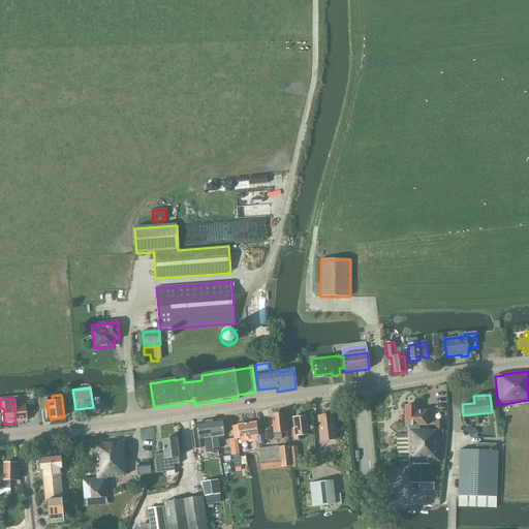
[(19,398),(13,398),(16,423),(28,422),(27,414),(35,413),(34,402),(28,402),(28,405),(20,406),(19,398)]
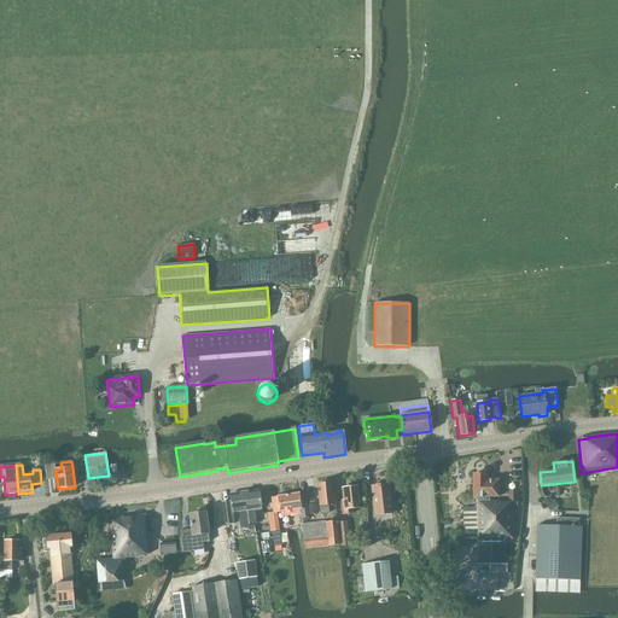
[(41,466),(42,485),(53,484),(52,466),(41,466)]
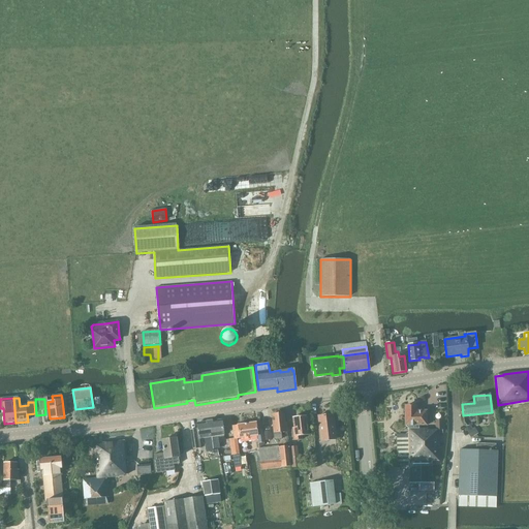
[(408,429),(408,435),(397,434),(397,466),(409,466),(409,483),(431,483),(432,462),(438,462),(438,433),(442,433),(442,421),(436,421),(436,431),(429,431),(429,429),(419,429),(419,426),(426,426),(426,411),(416,411),(416,405),(405,405),(405,426),(408,429)]
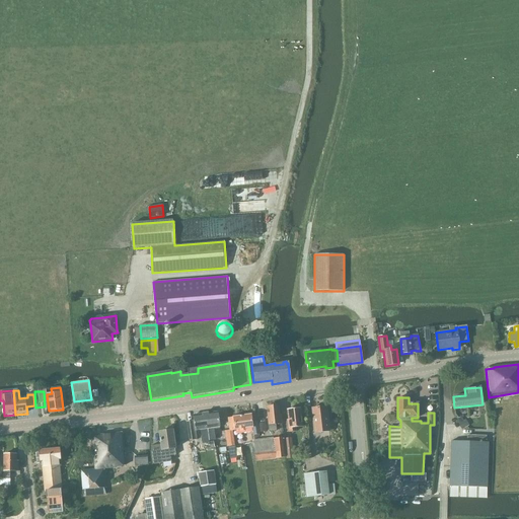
[(282,425),(281,415),(280,415),(279,405),(266,406),(269,432),(276,431),(276,425),(282,425)]
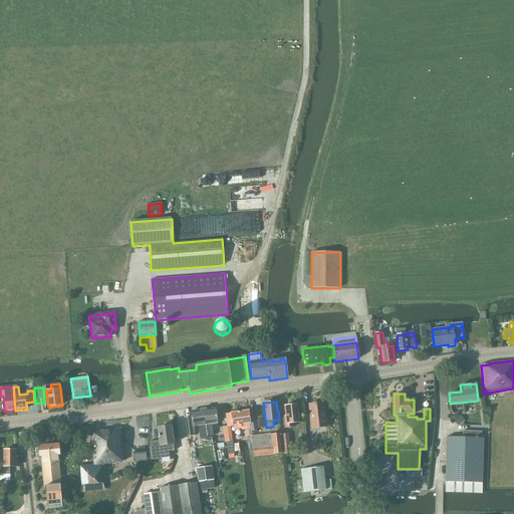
[(316,405),(308,406),(311,430),(326,428),(323,404),(321,404),(320,403),(316,403),(316,405)]
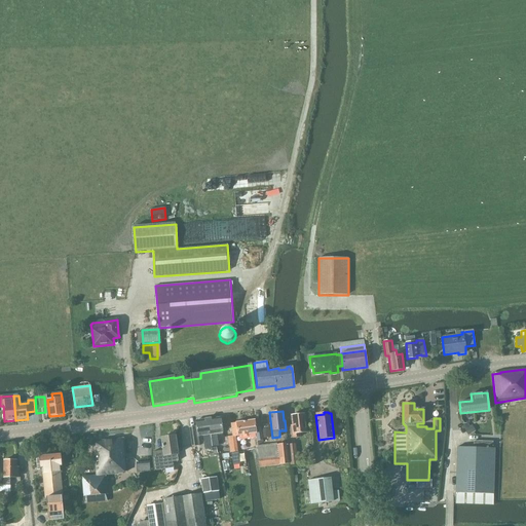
[(305,422),(306,421),(305,414),(304,415),(304,413),(291,415),(293,426),(290,426),(292,439),(300,438),(301,434),(306,434),(305,422)]
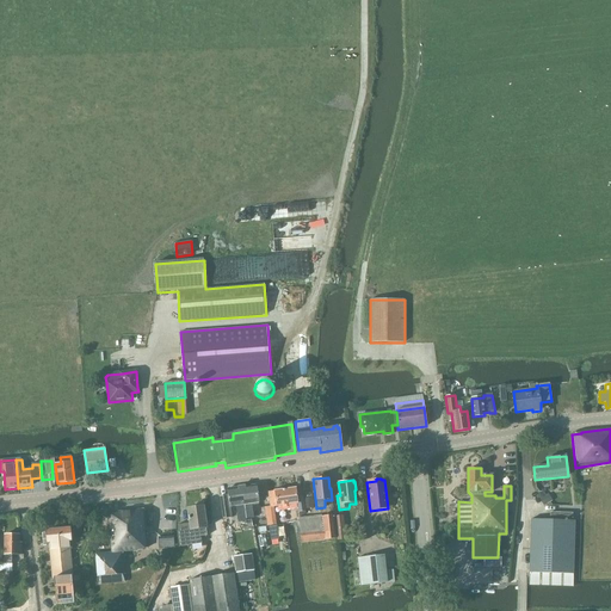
[(257,486),(241,488),(246,519),(254,518),(252,506),(259,505),(257,486)]
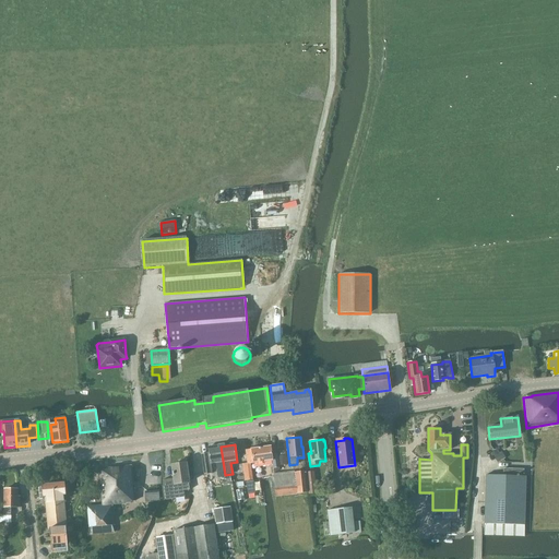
[(225,477),(225,475),(221,447),(207,449),(209,453),(201,454),(204,475),(212,474),(211,465),(216,465),(218,478),(225,477)]
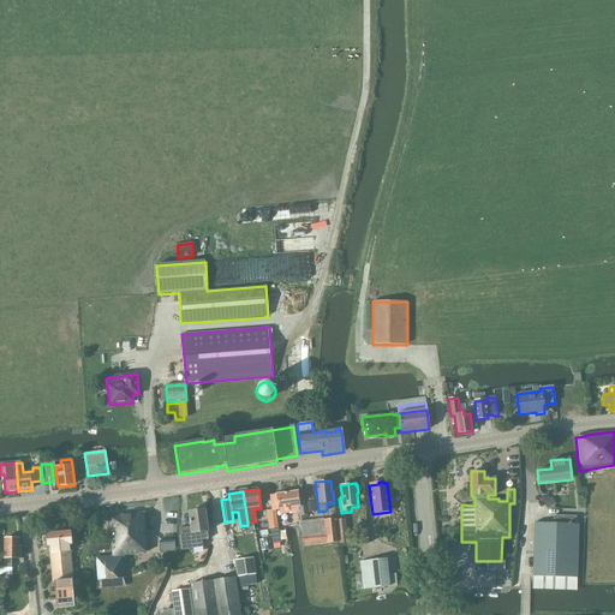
[(300,514),(308,513),(305,500),(298,501),(297,491),(270,496),(272,511),(267,511),(269,530),(276,529),(274,512),(298,508),(300,514)]
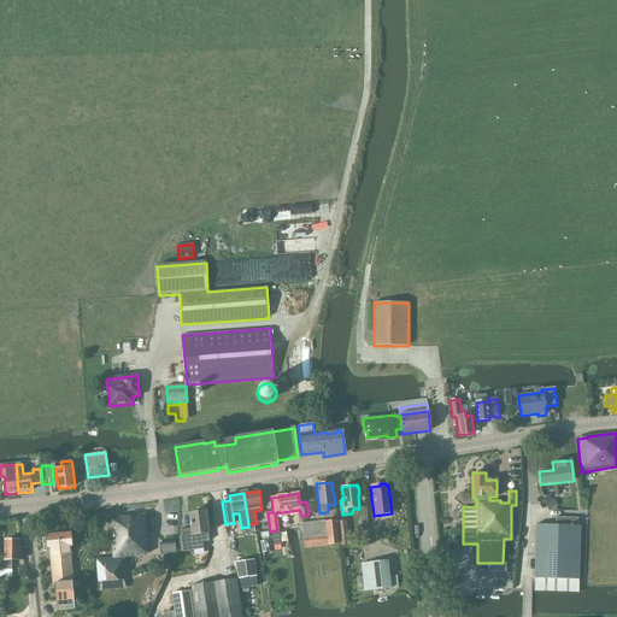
[(550,497),(544,497),(547,503),(546,504),(550,510),(556,506),(550,497)]
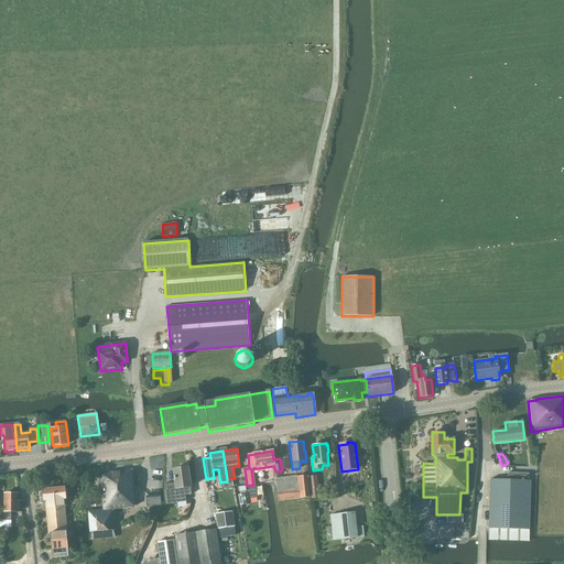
[(164,490),(163,490),(165,506),(186,502),(185,495),(192,495),(191,487),(192,487),(188,467),(172,469),(174,484),(163,485),(164,490)]
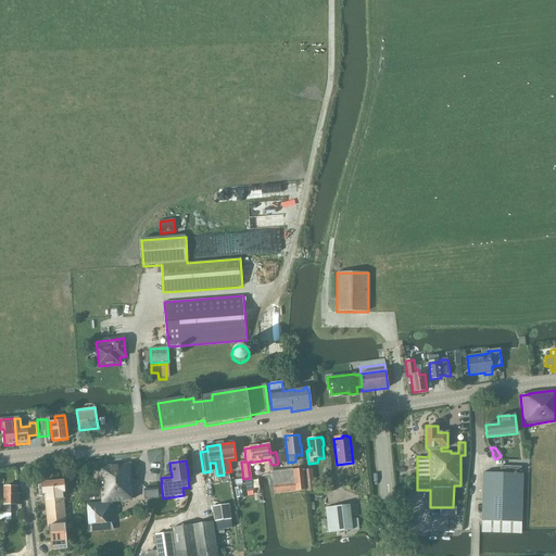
[(125,500),(134,498),(129,464),(98,467),(101,503),(87,504),(89,526),(114,522),(112,504),(125,502),(125,500)]
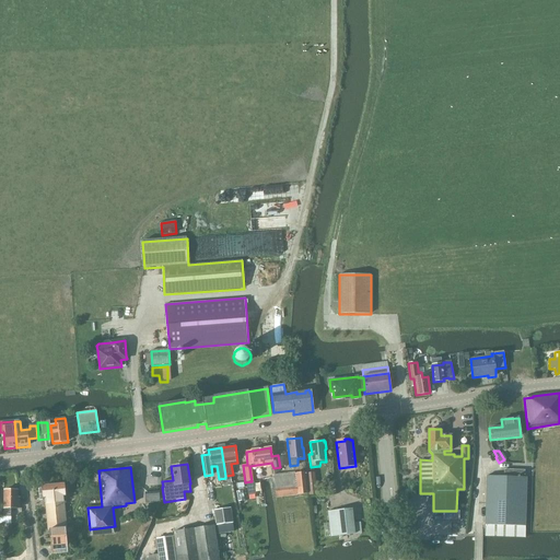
[(280,474),(280,467),(273,468),(275,475),(273,475),(275,476),(273,477),(275,488),(295,486),(294,475),(296,475),(296,473),(280,474)]
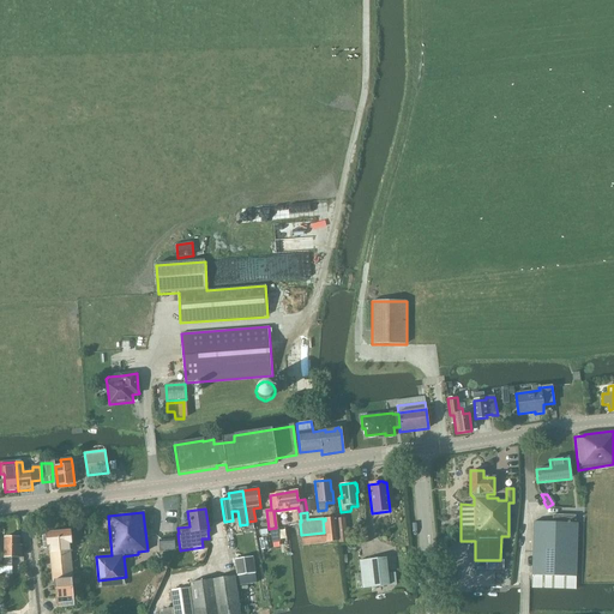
[(553,523),(534,522),(531,589),(576,590),(578,524),(575,523),(575,516),(553,515),(553,523)]
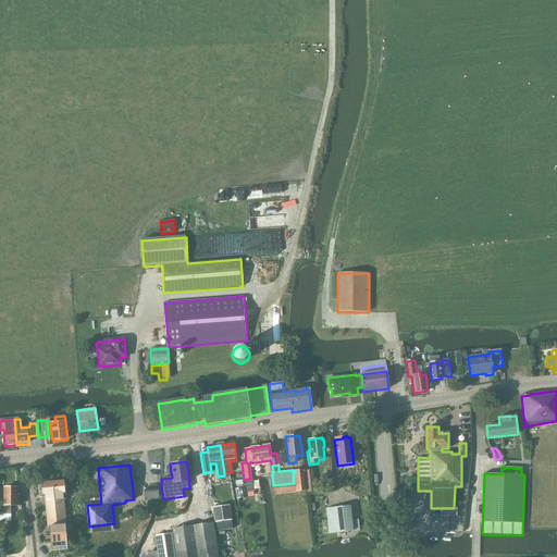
[(304,471),(306,486),(307,493),(316,492),(313,470),(304,471)]
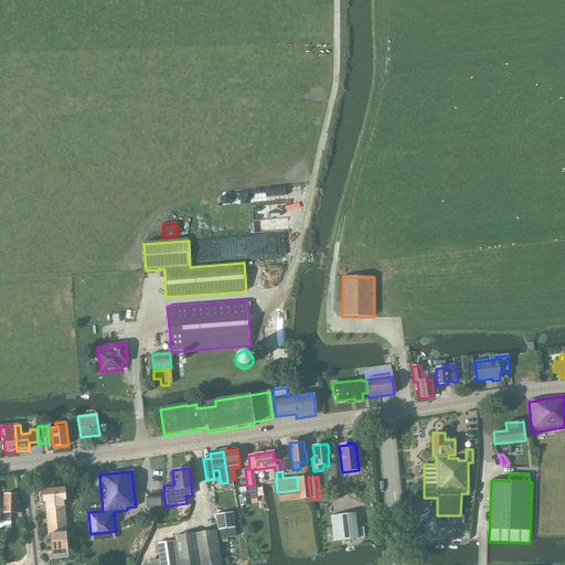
[(298,490),(277,492),(278,503),(311,500),(310,493),(308,478),(299,479),(297,479),(298,490)]
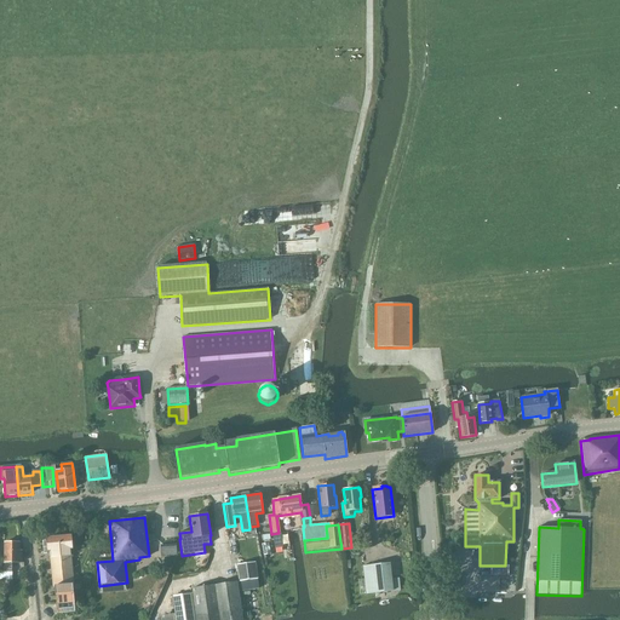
[(58,615),(75,613),(73,585),(75,585),(72,556),(70,557),(70,550),(73,550),(72,537),(47,539),(49,552),(51,552),(52,558),(50,558),(53,587),(55,587),(58,615)]
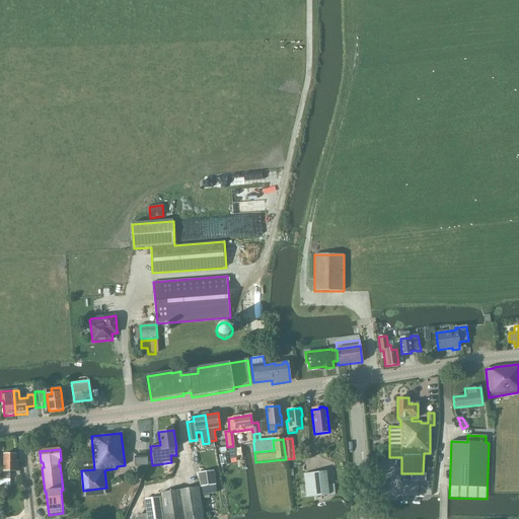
[(4,455),(4,479),(10,479),(10,471),(18,471),(19,461),(16,461),(16,455),(4,455)]
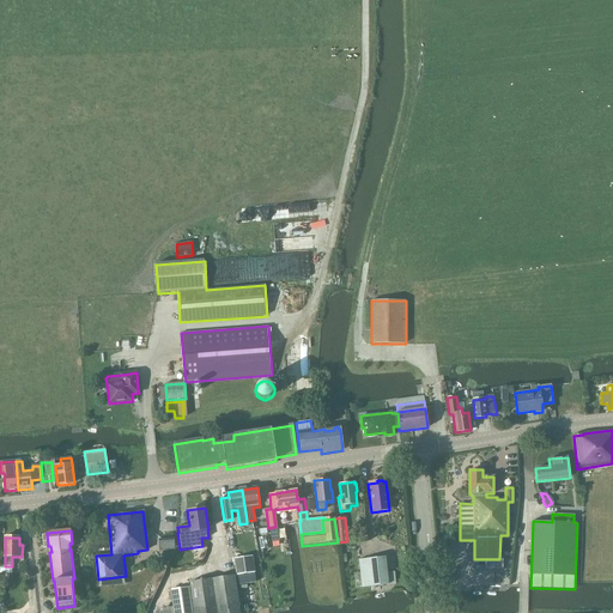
[(253,556),(235,558),(238,584),(256,582),(253,556)]
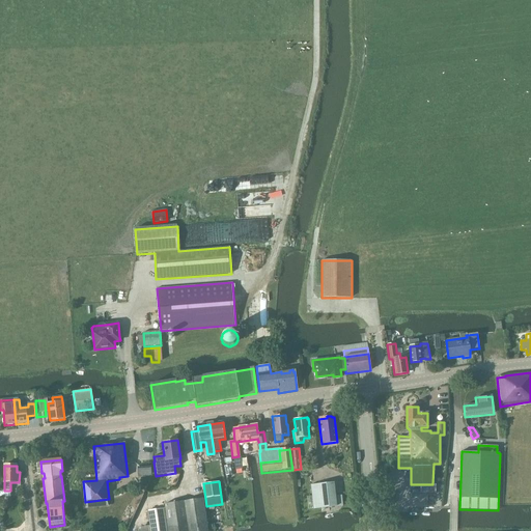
[(334,482),(319,484),(322,508),(337,506),(336,496),(334,482)]
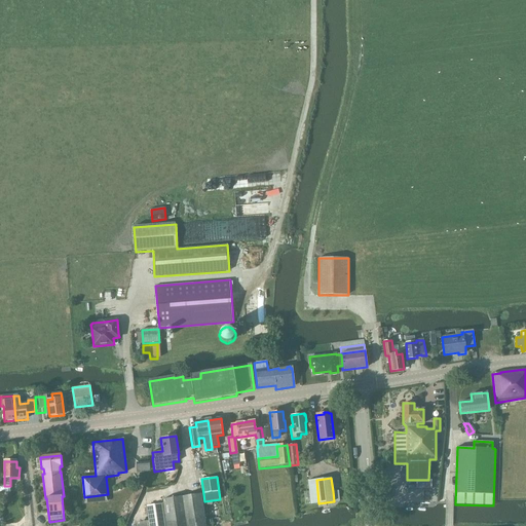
[(147,505),(149,521),(149,525),(204,525),(200,494),(163,500),(163,503),(147,505)]
